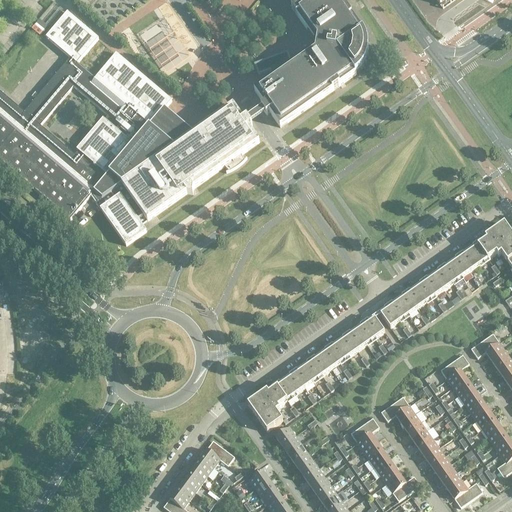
[(270,70),(272,79),(254,92),(265,106),(262,109),(267,116),(270,114),(280,129),(357,75),(355,73),(356,72),(358,71),(359,70),(361,68),(363,65),(364,63),(365,61),(366,58),(367,55),(367,52),(367,49),(367,47),(366,44),(366,41),(365,39),(364,37),(362,34),(364,33),(340,0),(295,0),(297,2),(299,0),(301,2),(292,9),(308,32),(304,57),(291,66),(289,59),(285,60),(283,55),(255,66),(258,74),(270,70)]
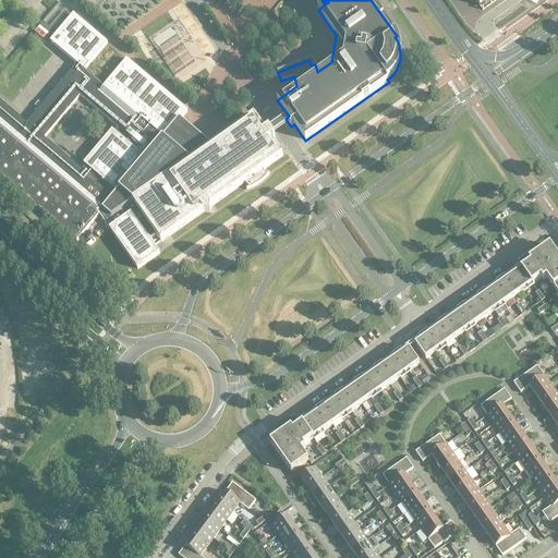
[(0,176),(76,242),(99,215),(111,231),(137,269),(159,254),(159,253),(149,240),(156,234),(161,242),(170,235),(204,211),(210,213),(211,206),(214,205),(226,196),(245,182),(251,187),(247,189),(246,190),(249,189),(252,187),(255,186),(258,184),(262,182),(266,178),(268,176),(270,173),(267,176),(264,170),(266,168),(282,157),(283,156),(271,140),(276,137),(270,130),(266,132),(255,116),(211,146),(180,120),(187,111),(126,60),(105,86),(85,70),(108,44),(73,14),(73,15),(50,43),(77,64),(27,124),(0,100),(0,176)]
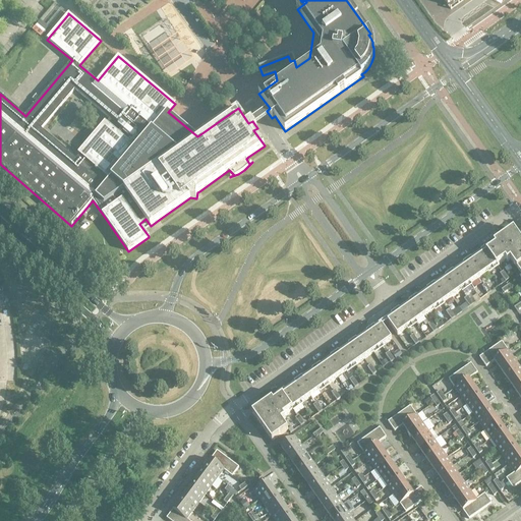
[(510,234),(509,233),(494,243),(386,320),(398,336),(461,291),(505,261),(507,263),(510,261),(520,275),(520,240),(516,233),(515,234),(514,236),(513,238),(511,237),(511,236),(510,234)]
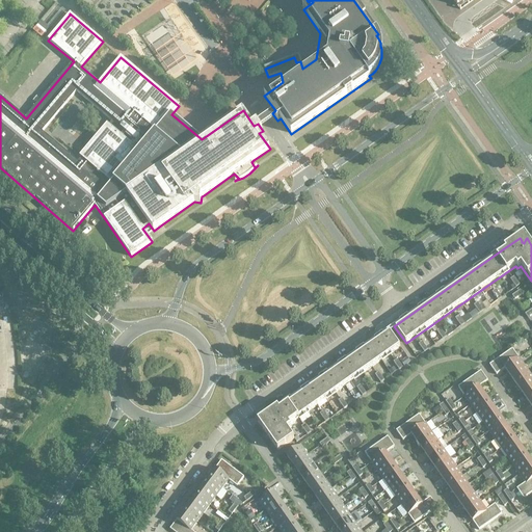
[(400,347),(389,330),(262,419),(263,421),(265,422),(266,423),(266,425),(263,425),(261,425),(260,425),(277,451),(294,440),(294,439),(288,430),(291,428),(290,425),(400,347)]
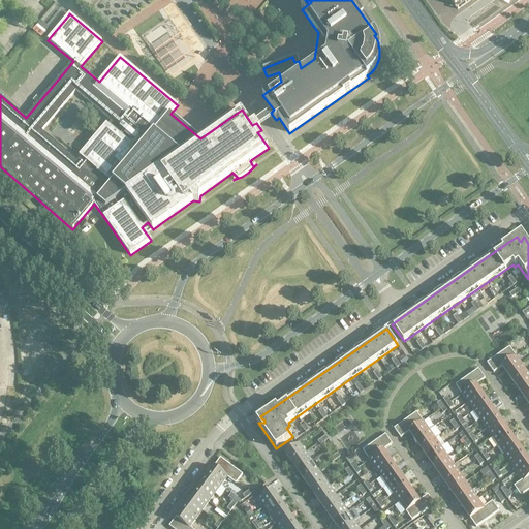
[(494,373),(502,367),(502,366),(516,356),(509,347),(487,363),(494,373)]
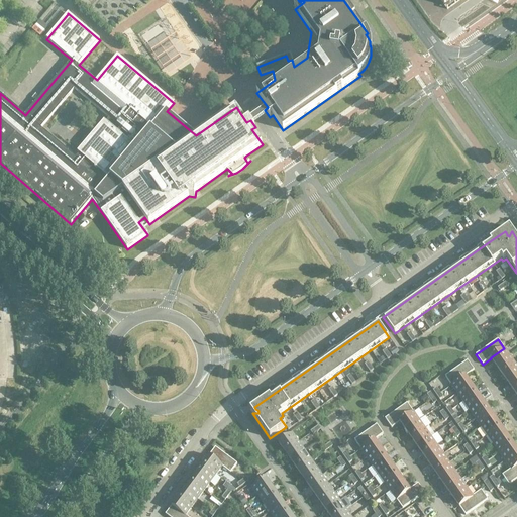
[(396,347),(390,351),(393,355),(399,351),(396,347)]
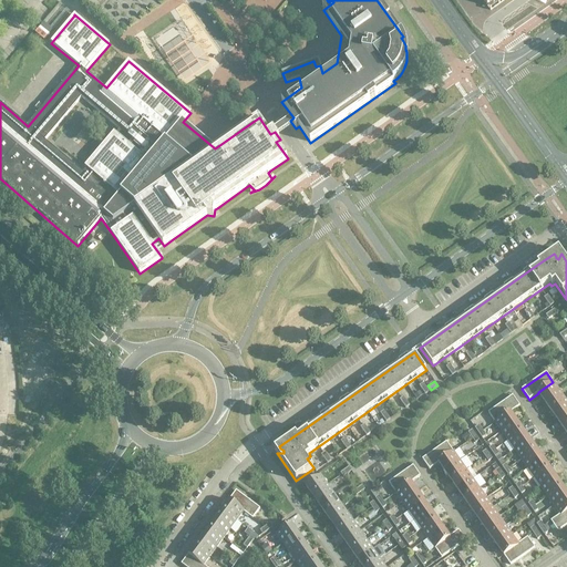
[(559,391),(553,382),(538,392),(538,393),(544,402),(559,391)]
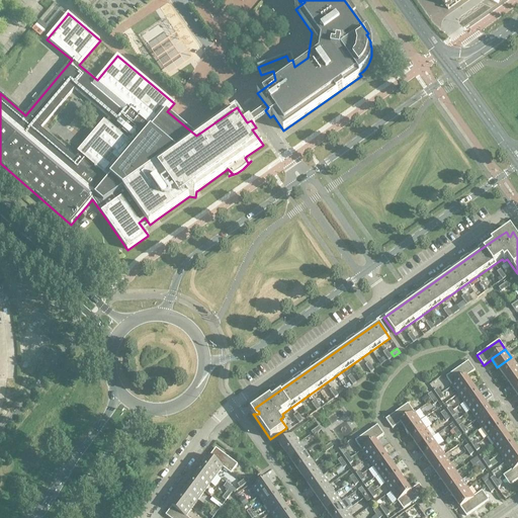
[(517,365),(511,357),(497,367),(503,375),(517,365)]
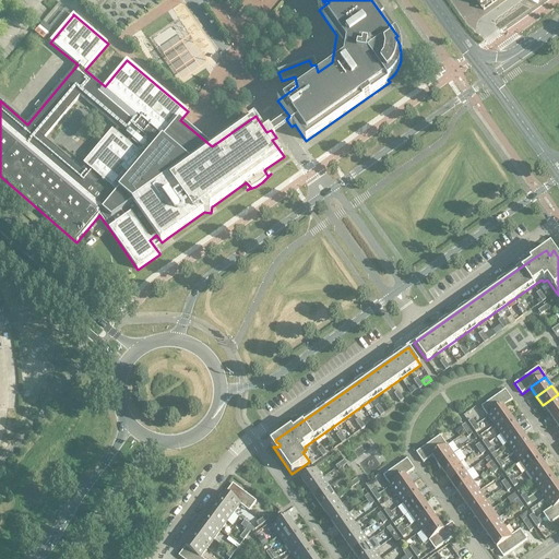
[(482,407),(488,416),(503,406),(512,400),(506,390),(482,407)]
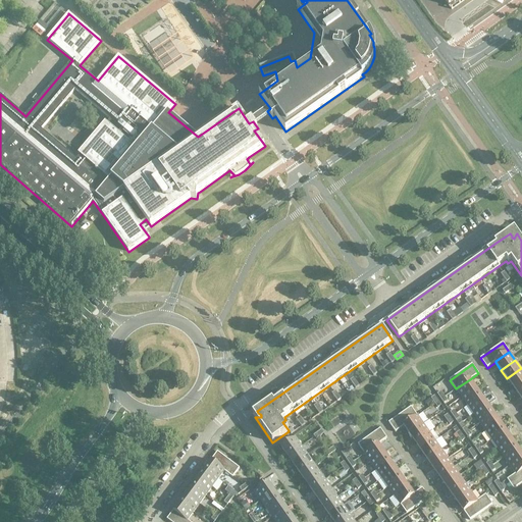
[(521,380),(521,369),(521,368),(507,378),(513,386),(521,380)]
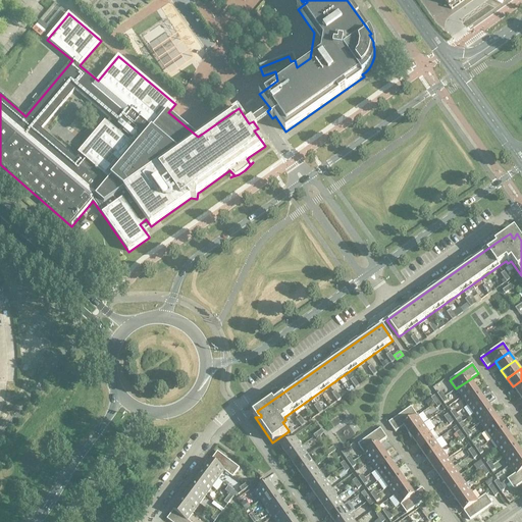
[(470,379),(456,388),(462,398),(476,387),(470,379)]
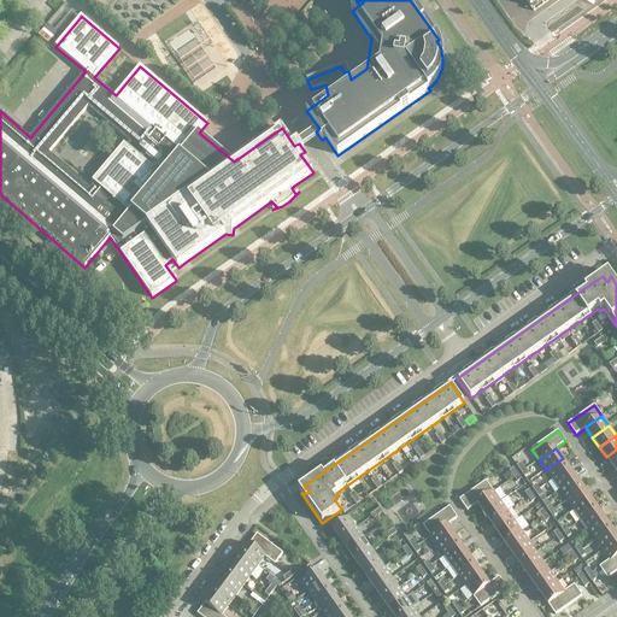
[(616,464),(616,450),(606,457),(613,468),(616,464)]
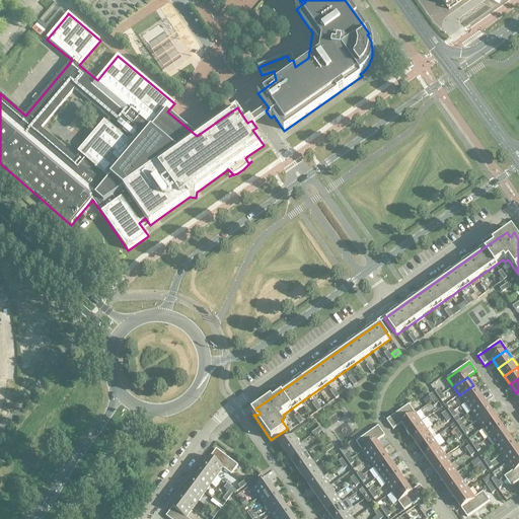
[(478,394),(473,385),(459,395),(465,403),(478,394)]
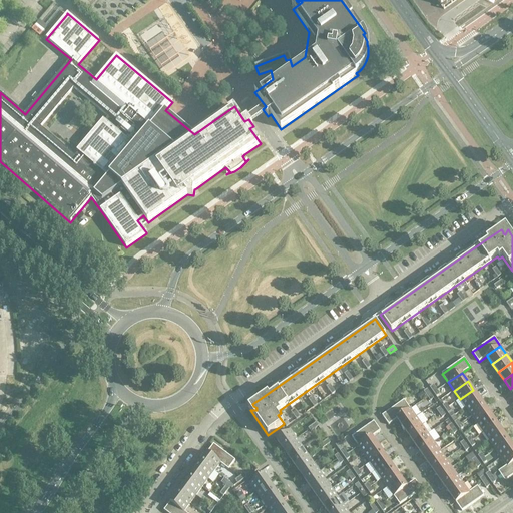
[(479,398),(473,390),(460,399),(466,408),(479,398)]
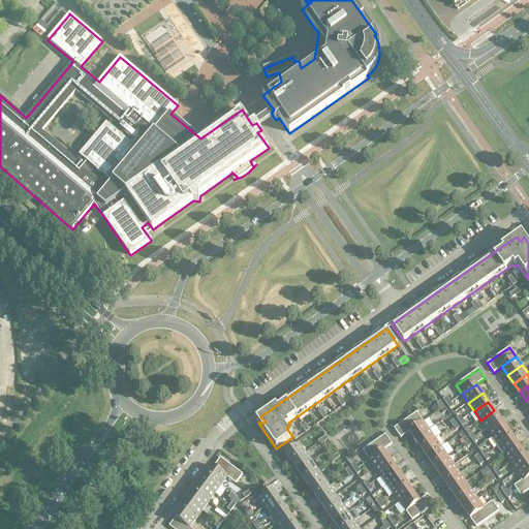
[(500,418),(494,410),(480,421),(486,429),(500,418)]
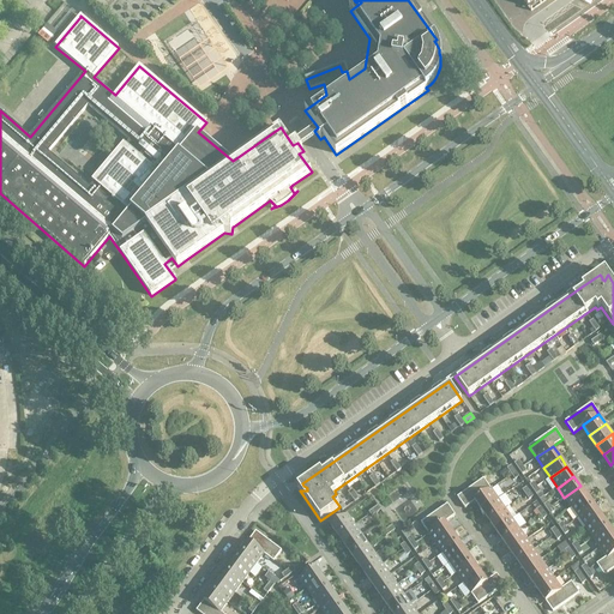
[(465,509),(475,501),(491,489),(483,479),(457,498),(465,509)]
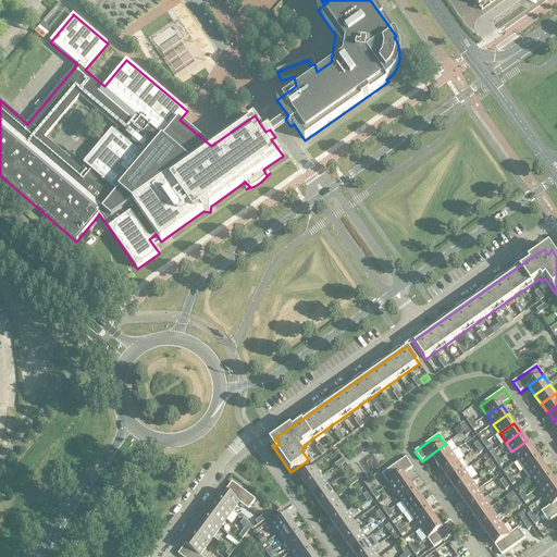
[(533,450),(527,441),(511,452),(518,460),(533,450)]
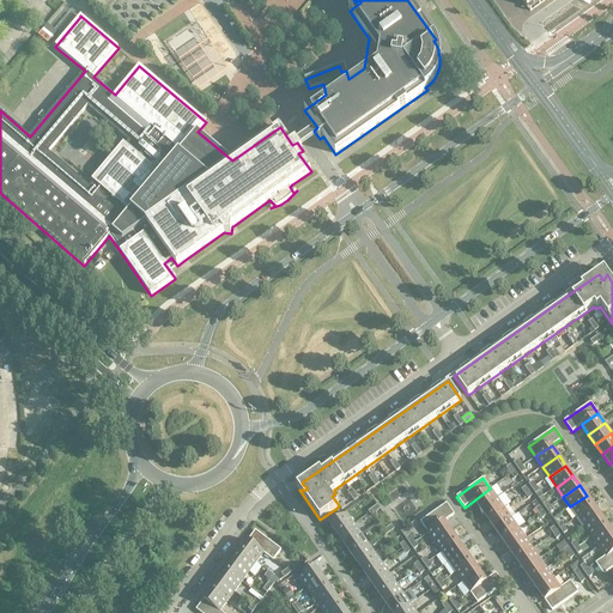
[(497,498),(490,489),(474,501),(480,510),(497,498)]
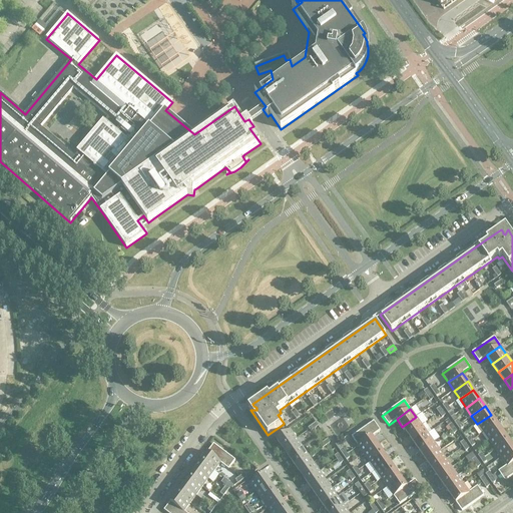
[(497,423),(491,415),(477,424),(483,433),(497,423)]
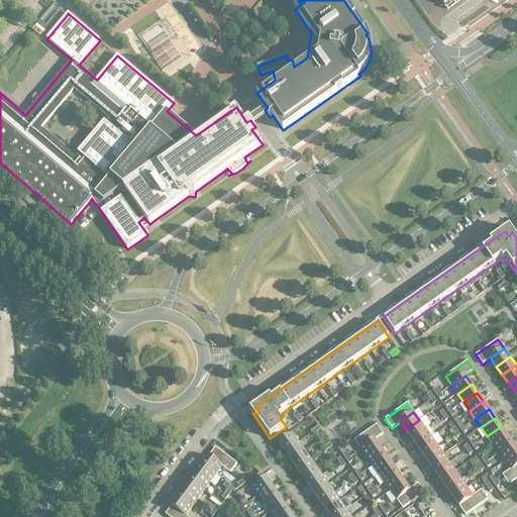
[(425,429),(419,420),(405,430),(411,438),(425,429)]
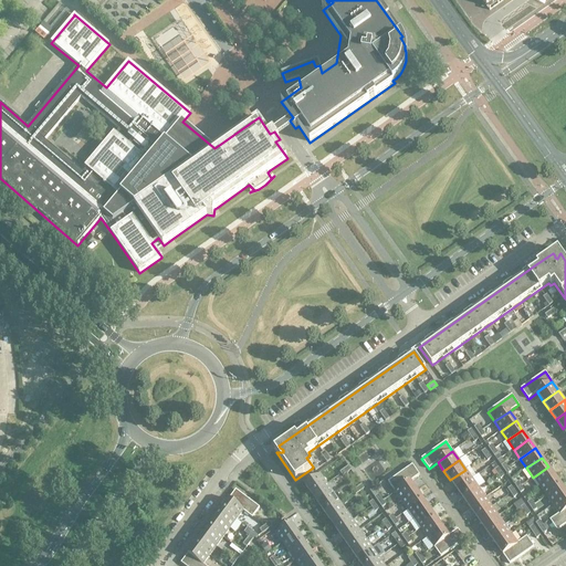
[(388,482),(395,492),(410,481),(410,482),(419,475),(412,464),(388,482)]
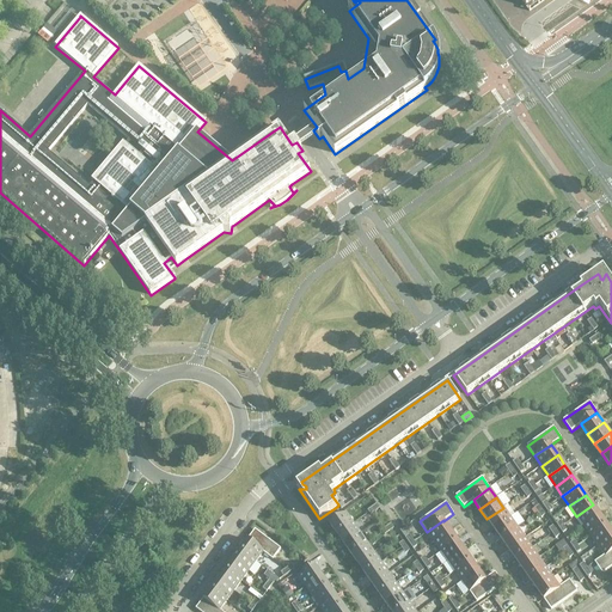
[(600,515),(593,505),(576,516),(583,526),(600,515)]
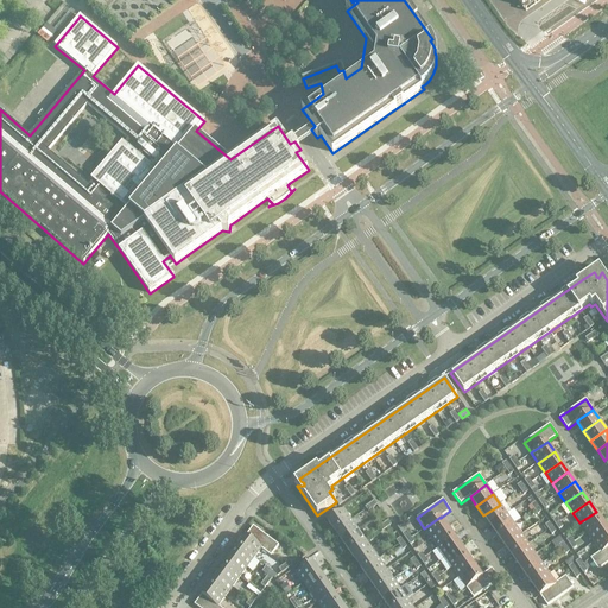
[(507,514),(500,505),(483,515),(491,526),(507,514)]
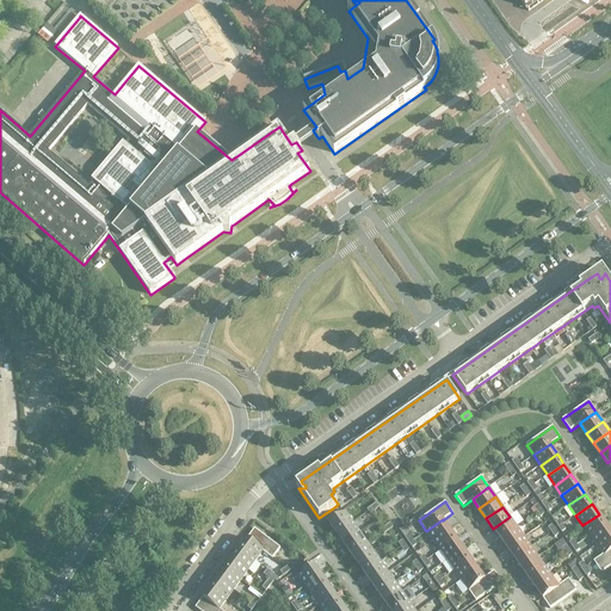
[(329,524),(337,535),(353,523),(345,512),(329,524)]
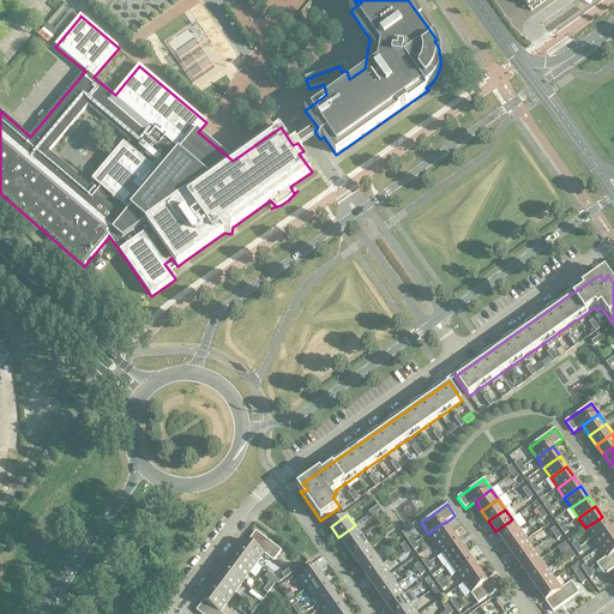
[(609,527),(602,517),(585,528),(593,539),(609,527)]
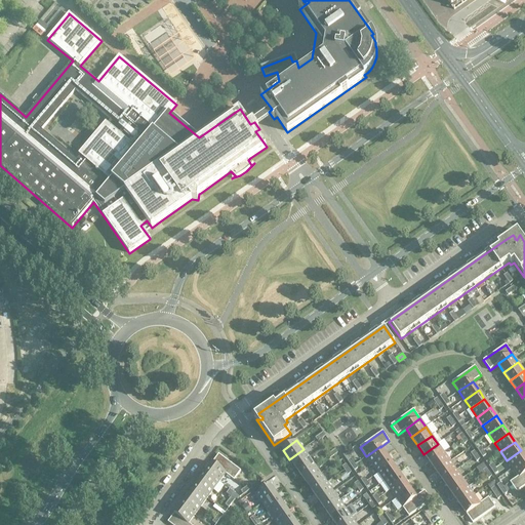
[(444,452),(438,444),(423,454),(430,462),(444,452)]
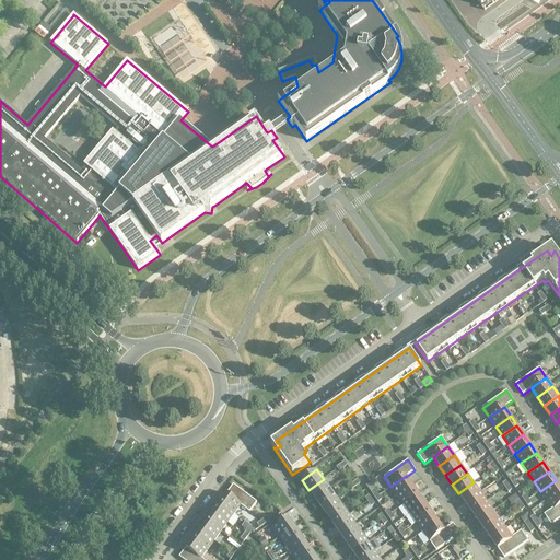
[(406,476),(391,487),(397,496),(412,485),(406,477),(406,476)]
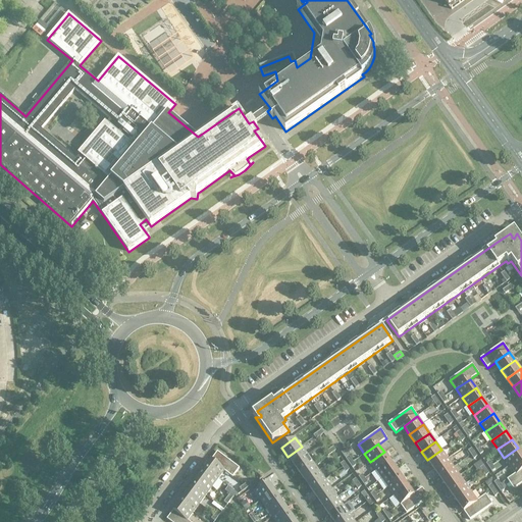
[(308,455),(302,447),(288,457),(294,465),(308,455)]
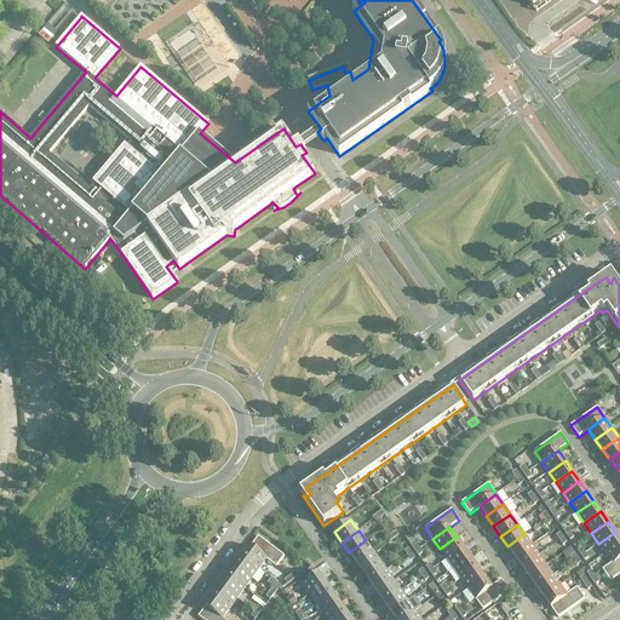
[(619,543),(619,538),(615,532),(598,544),(606,554),(619,543)]
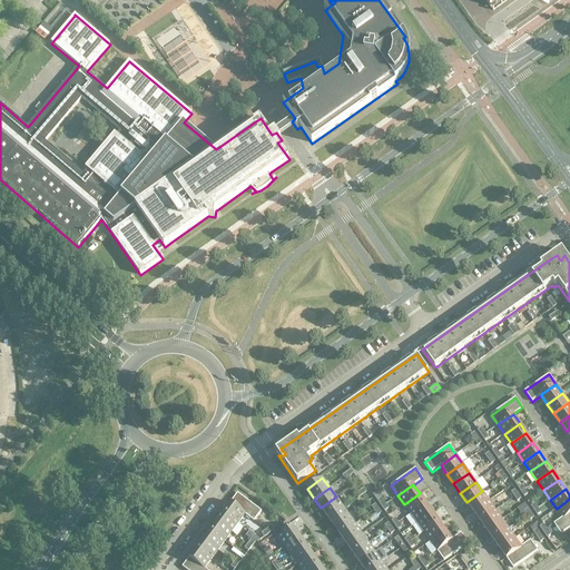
[(489,501),(482,491),(467,502),(473,512),(489,501)]
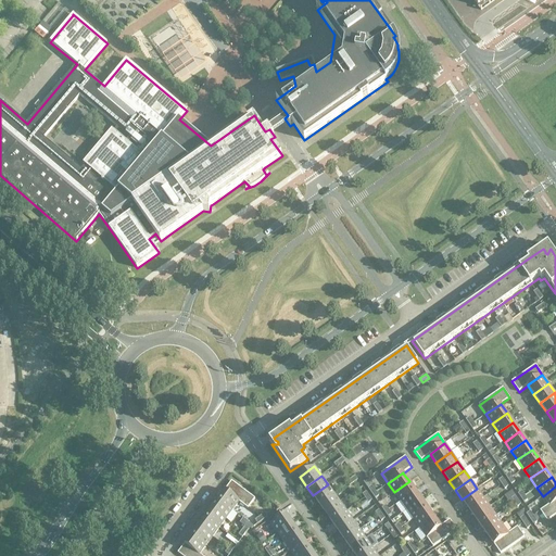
[(231,481),(225,491),(239,502),(248,509),(255,498),(231,481)]
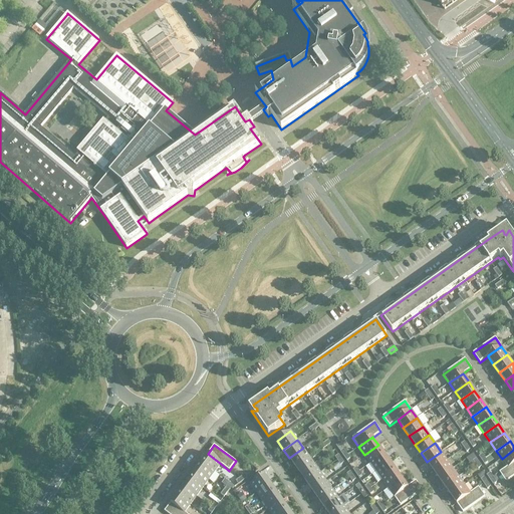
[(384,454),(378,445),(364,455),(370,464),(384,454)]
